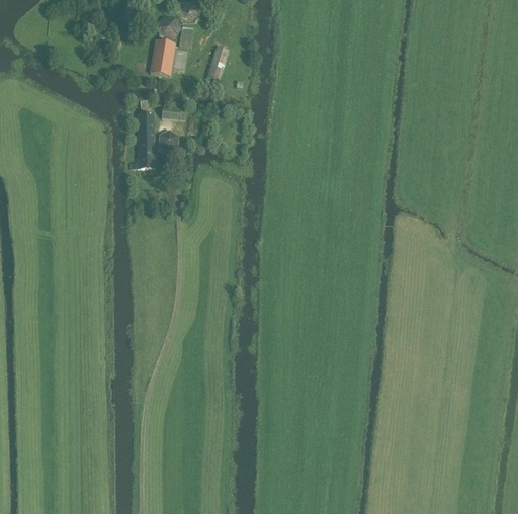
[(177,25),(177,22),(176,20),(175,17),(173,16),(171,14),(168,14),(166,14),(163,14),(161,16),(159,17),(158,20),(157,22),(157,25),(158,27),(159,30),(161,31),(163,33),(166,33),(168,33),(171,33),(173,31),(175,30),(176,27),(177,25)]
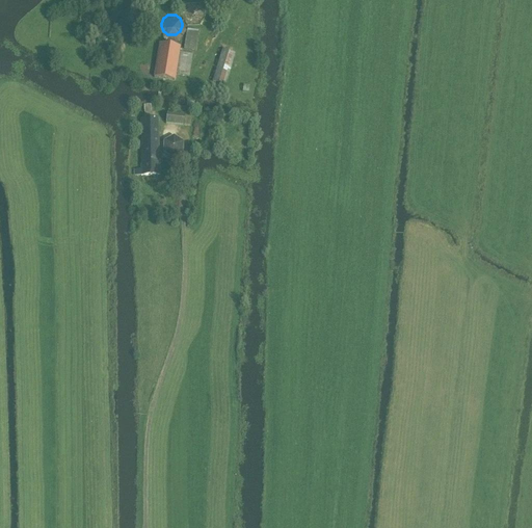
[(194,48),(198,28),(187,26),(183,46),(194,48)]
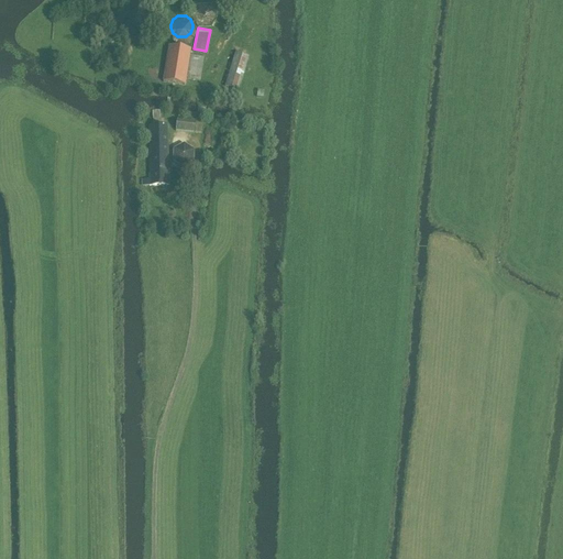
[(203,55),(190,53),(191,46),(169,43),(164,78),(186,81),(187,76),(200,78),(203,55)]
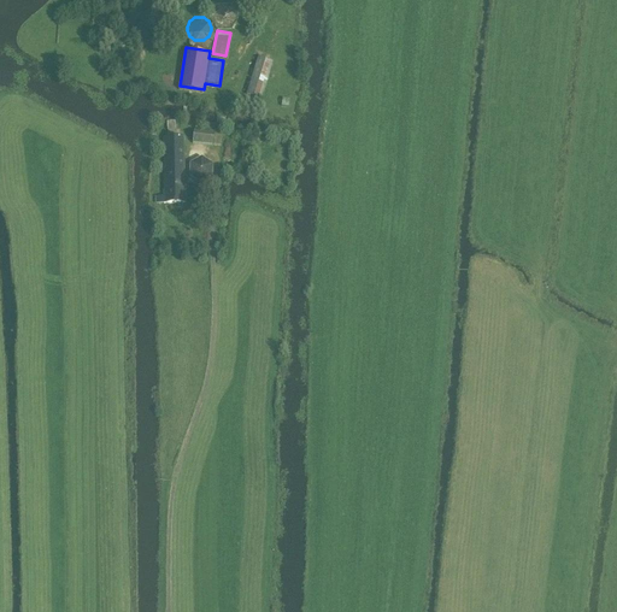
[(260,96),(272,59),(259,56),(247,92),(260,96)]
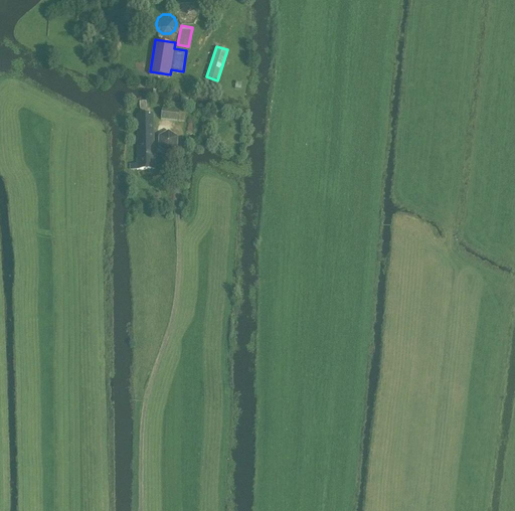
[(177,119),(178,108),(161,107),(160,117),(177,119)]
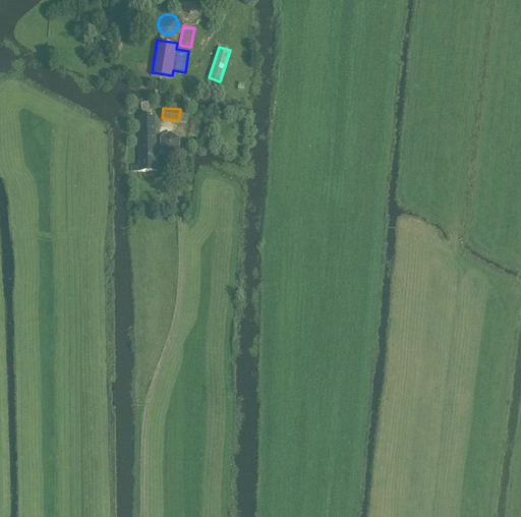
[(138,163),(131,163),(131,168),(138,168),(157,168),(158,155),(156,155),(155,113),(137,113),(138,163)]
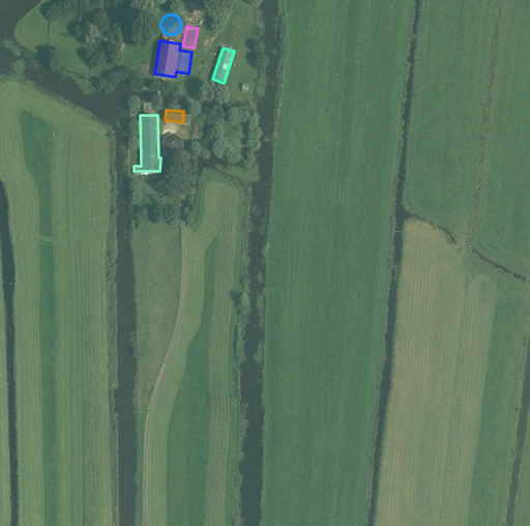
[(182,145),(182,143),(182,140),(181,137),(180,135),(177,134),(175,133),(172,133),(169,134),(167,135),(165,137),(164,140),(164,142),(165,145),(166,147),(168,149),(170,151),(173,151),(176,151),(178,150),(180,148),(182,145)]
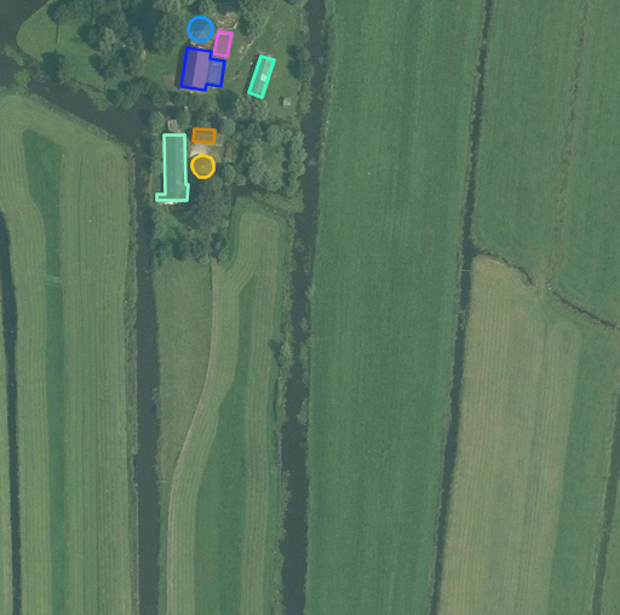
All buildings are outlined.
